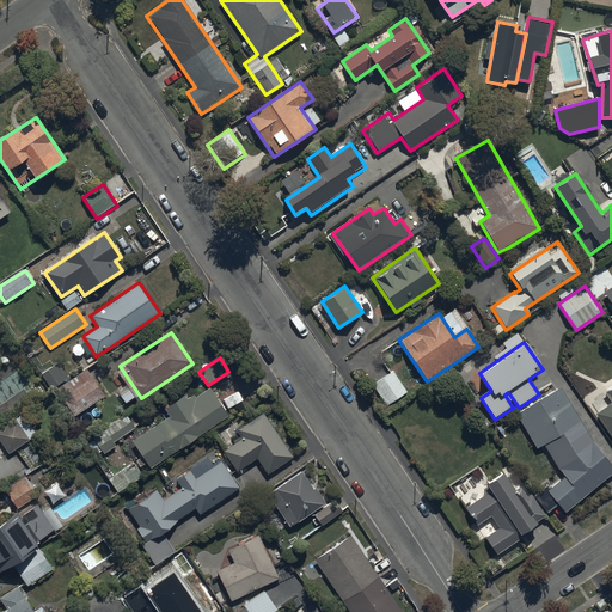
[(40,375),(50,391),(68,378),(59,363),(40,375)]
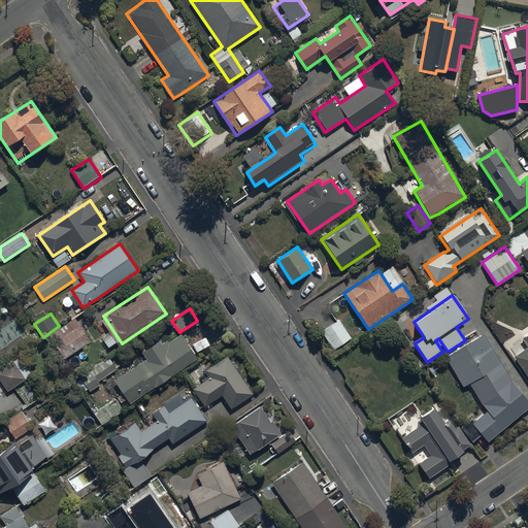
[(318,331),(332,352),(353,337),(339,317),(318,331)]
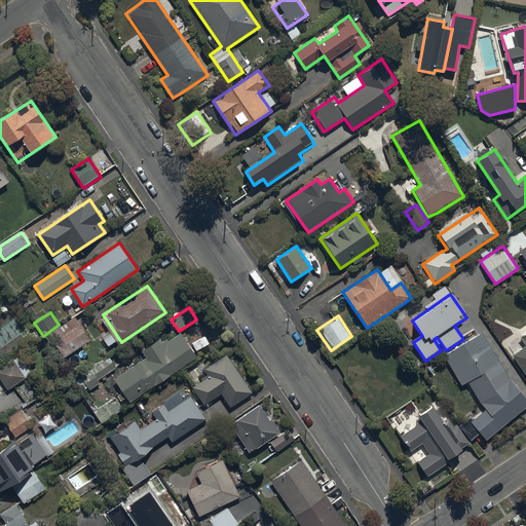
[(47,337),(62,360),(90,341),(75,318),(47,337)]
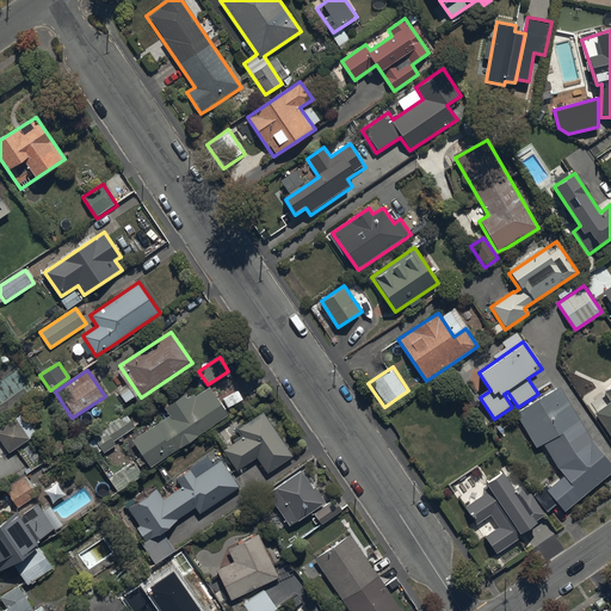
[(610,402),(594,414),(610,438),(610,384),(603,390),(610,401),(610,402)]
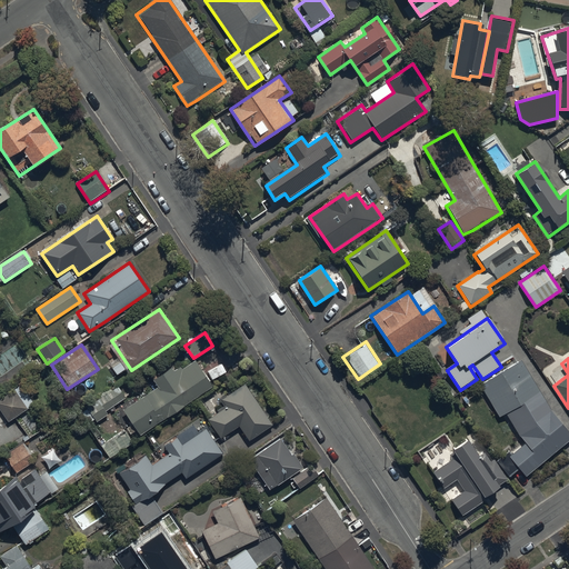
[(512,455),(509,451),(497,460),(509,477),(518,470),(525,479),(568,442),(568,432),(560,422),(561,421),(541,392),(519,360),(481,386),(503,418),(506,417),(525,445),(512,455)]
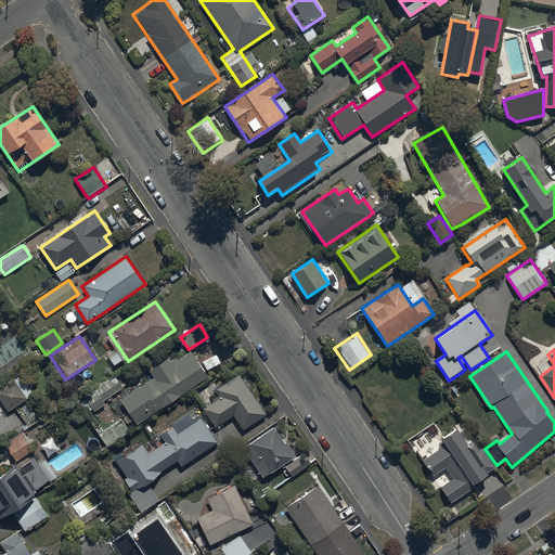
[(137,426),(206,379),(190,356),(178,363),(173,357),(151,373),(155,378),(120,402),(137,426)]
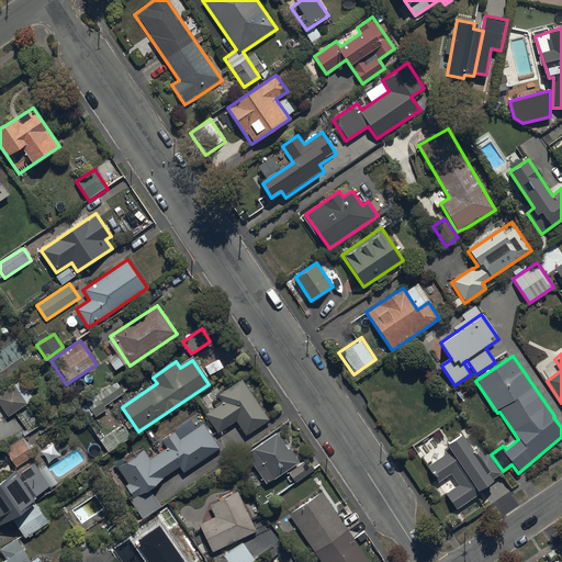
[(0,393),(0,404),(9,417),(34,401),(21,380),(0,393)]
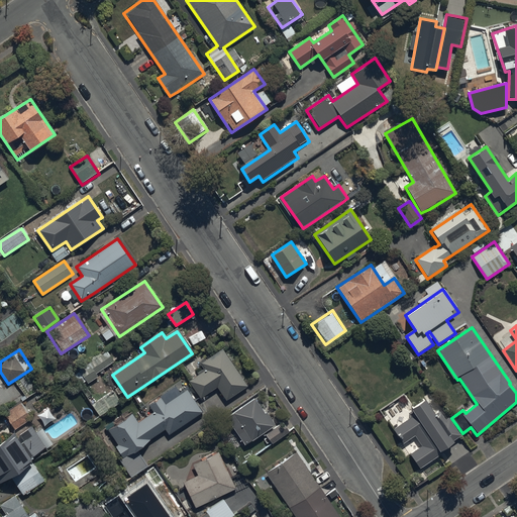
[(201,365),(206,372),(189,382),(200,399),(217,388),(226,402),(248,387),(223,349),(201,365)]
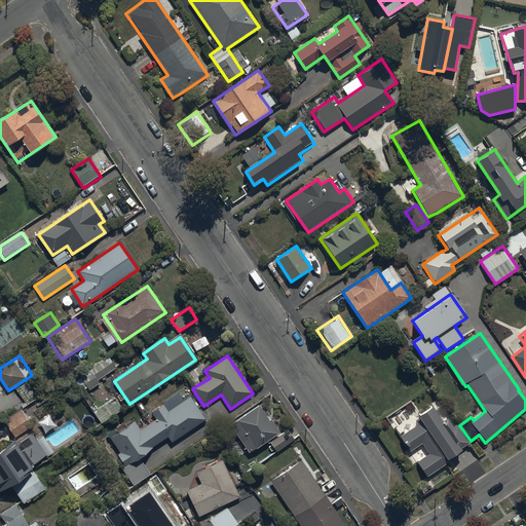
[(79,378),(89,392),(101,385),(98,381),(115,369),(109,359),(90,371),(79,378)]
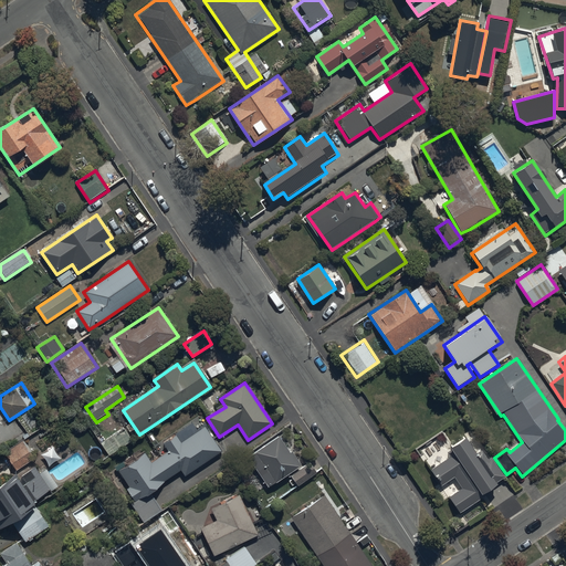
[(205,428),(181,444),(176,436),(163,443),(168,452),(153,463),(145,452),(118,470),(138,500),(165,482),(181,471),(185,478),(221,453),(205,428)]
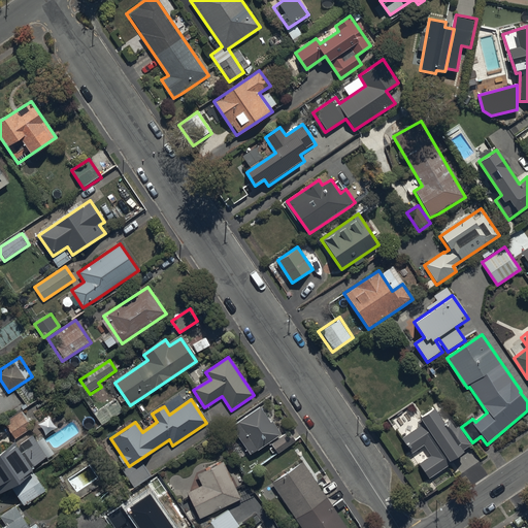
[(231,424),(252,455),(281,435),(260,405),(231,424)]
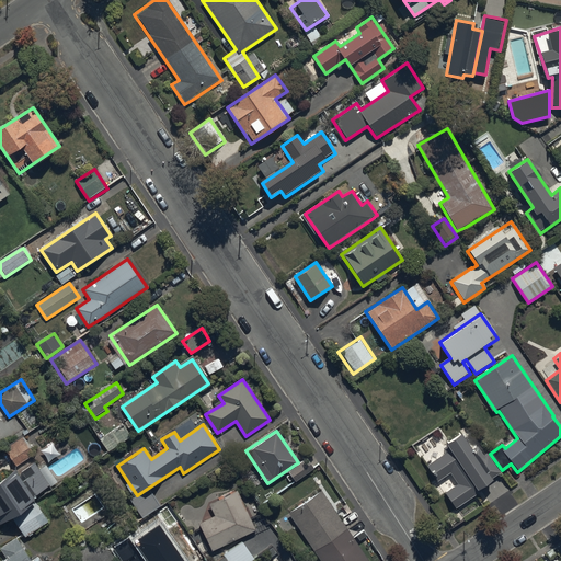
[(437,483),(450,473),(458,485),(444,495),(455,511),(494,484),(492,480),(501,474),(480,444),(471,449),(461,435),(443,448),(447,455),(426,468),(437,483)]
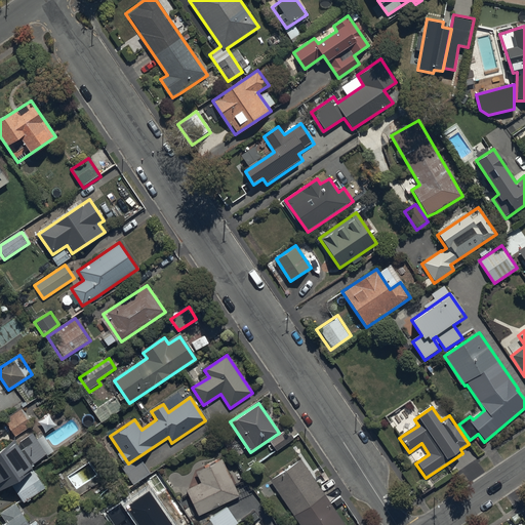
[(6,419),(16,436),(33,425),(23,408),(6,419)]
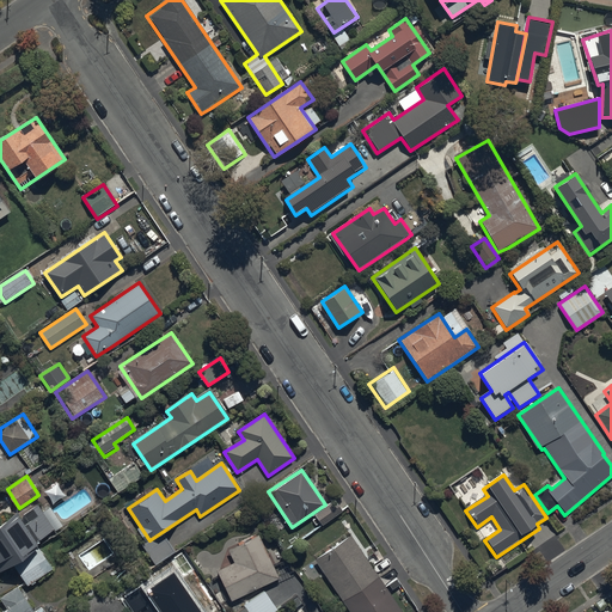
[(336,500),(314,513),(322,525),(343,510),(336,500)]
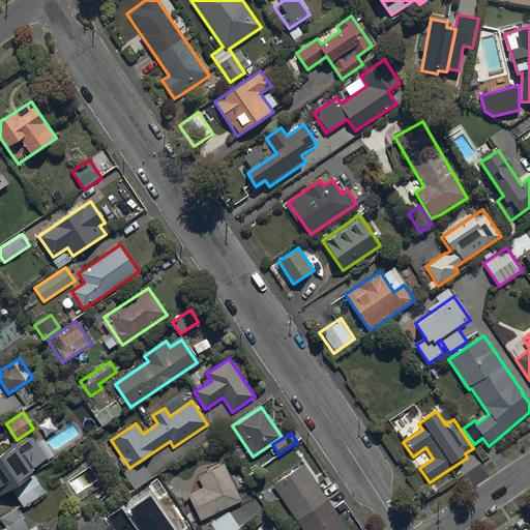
[(15,443),(0,452),(0,496),(35,473),(32,469),(48,460),(33,437),(18,447),(15,443)]
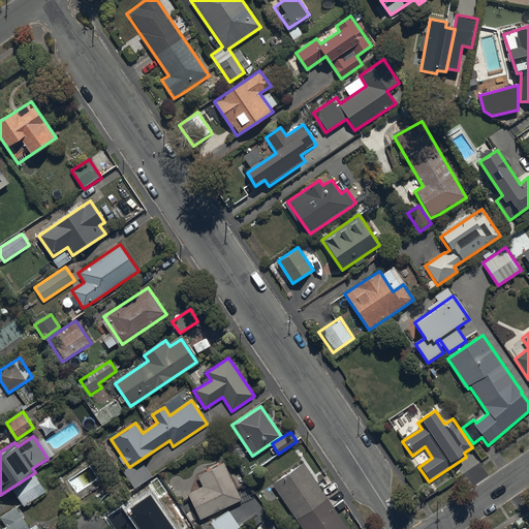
[(271,485),(301,528),(348,528),(304,462),(271,485)]
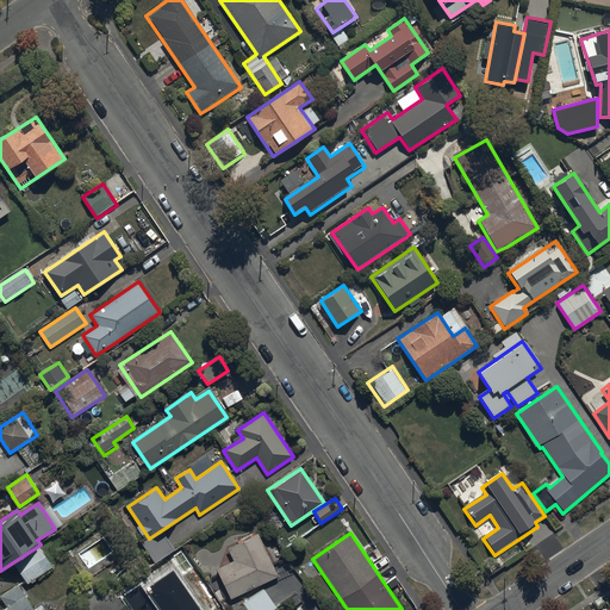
[(217,571),(231,601),(278,578),(263,548),(257,535),(229,549),(235,562),(217,571)]
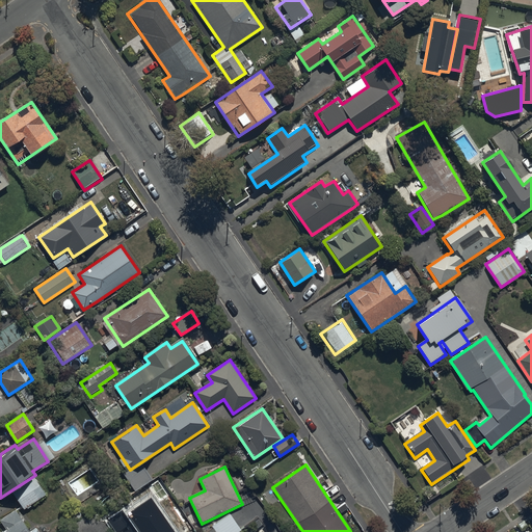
[(176,531),(152,498),(127,515),(123,510),(108,520),(116,531),(176,531)]
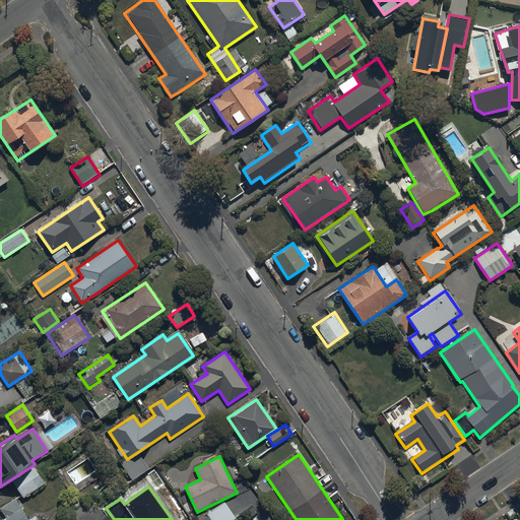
[(67,518),(68,519),(103,519),(108,517),(95,499),(67,518)]
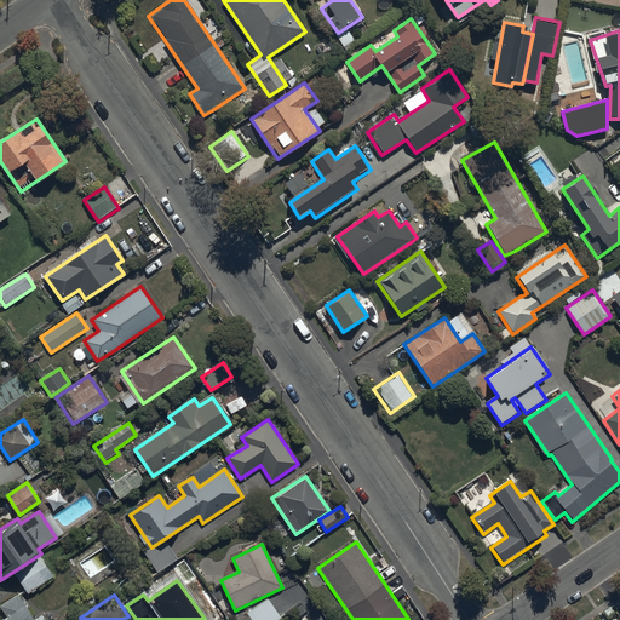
[(34,619),(26,607),(18,596),(0,607),(0,608),(7,619),(4,619),(34,619)]
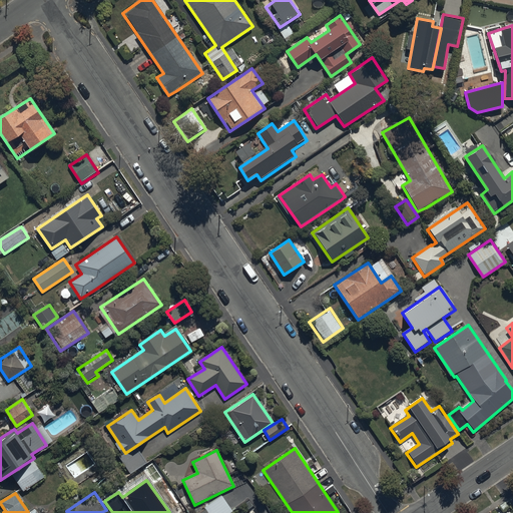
[(196,512),(229,512),(232,511),(222,496),(196,512)]
